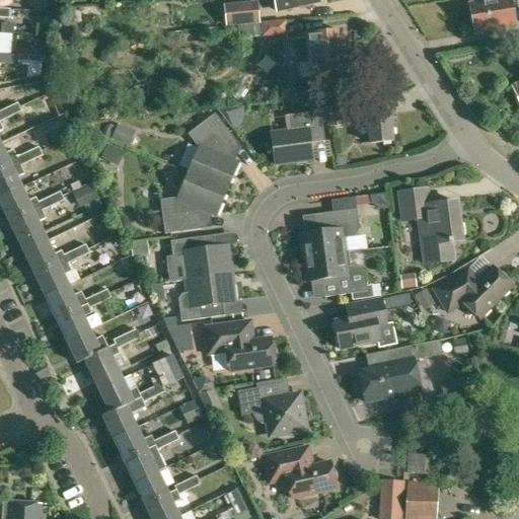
[(274,0),(277,12),(321,2),(320,0),(274,0)]
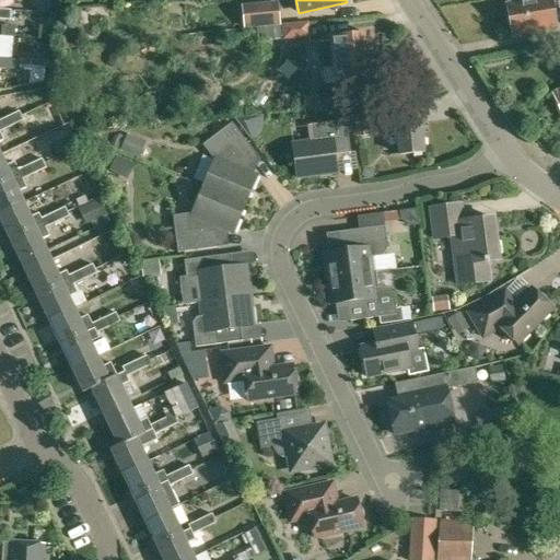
[(534,0),(508,6),(513,36),(556,28),(550,1),(558,0),(534,0)]
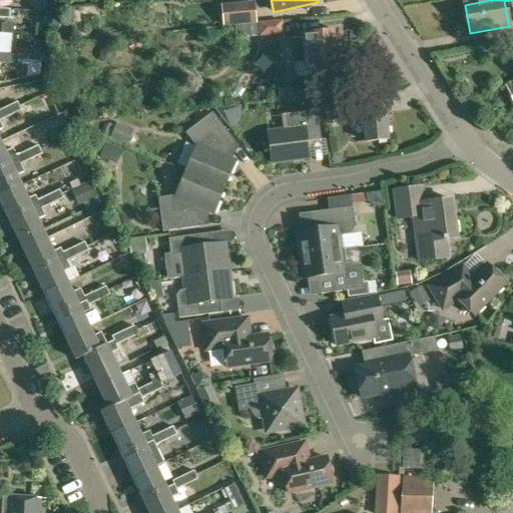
[(233,25),(255,23),(253,5),(221,8),(223,26),(233,25)]
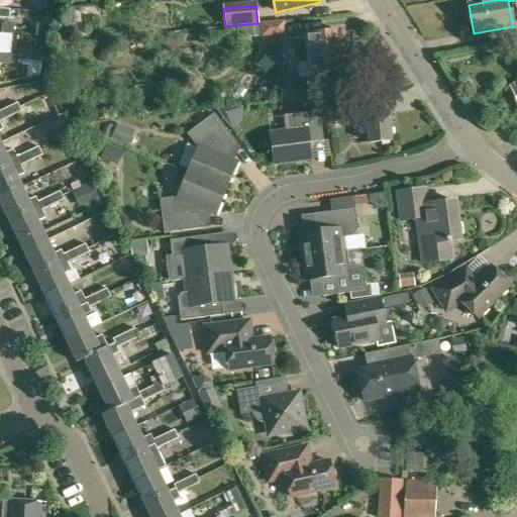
[(0,18),(16,18),(17,10),(0,8),(0,18)]
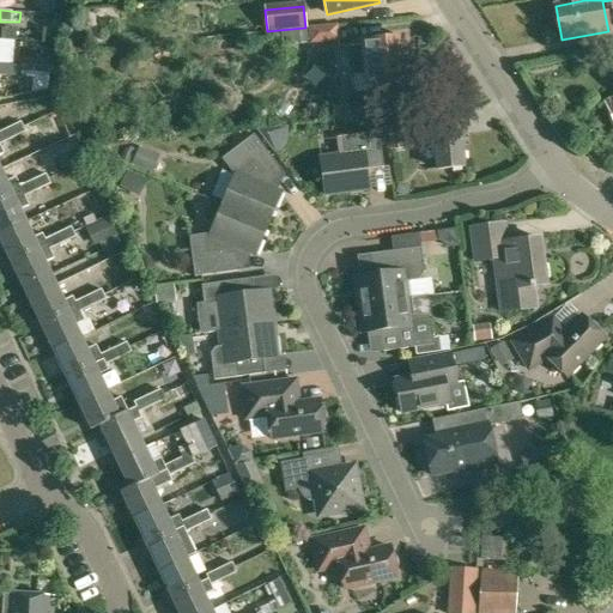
[(339,42),(337,26),(309,30),(311,46),(339,42)]
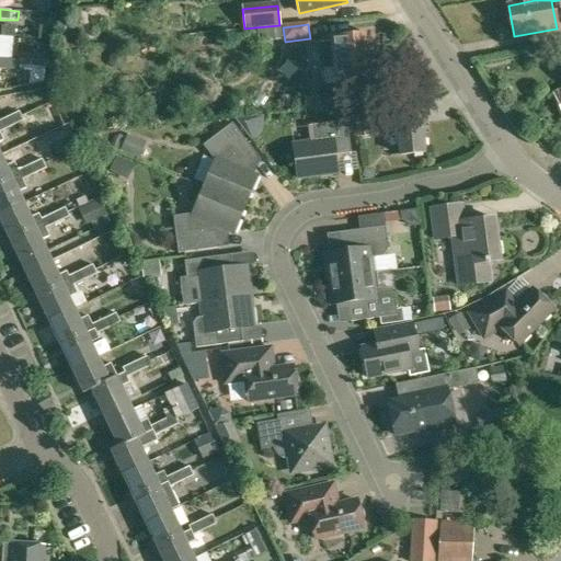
[(279,25),(255,27),(256,41),(281,39),(279,25)]
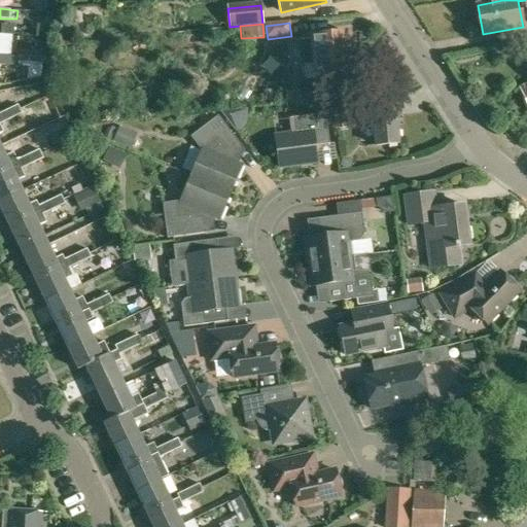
[(352,64),(356,64),(355,53),(351,54),(348,34),(313,39),(314,46),(303,47),(306,67),(316,66),(318,79),(337,77),(336,73),(353,71),(352,64)]
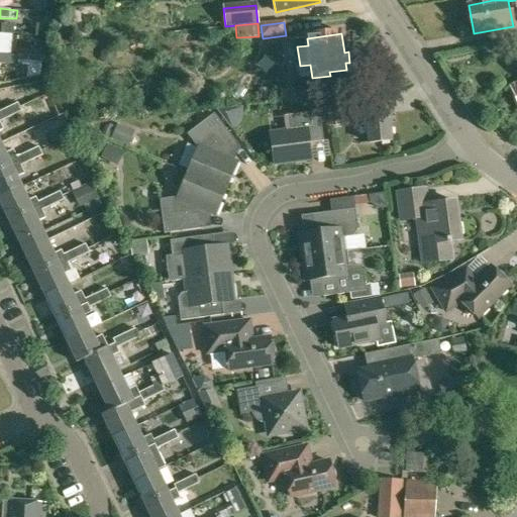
[(4,64),(17,65),(17,55),(5,54),(4,64)]
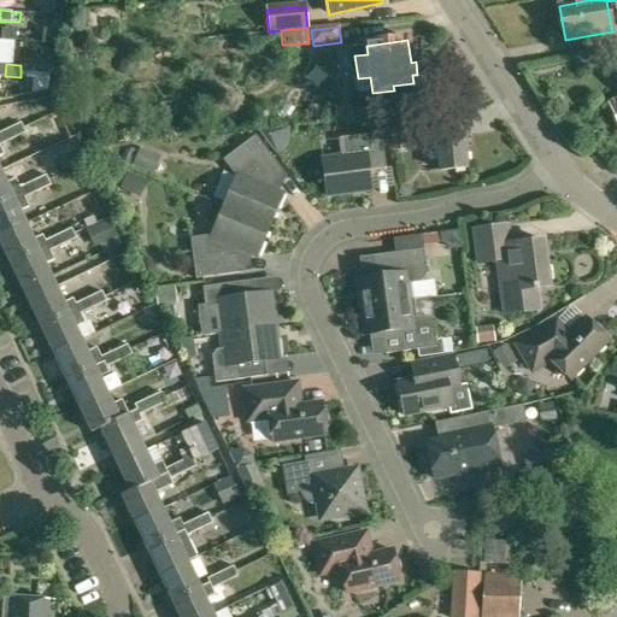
[(439,170),(466,168),(463,130),(441,131),(439,110),(395,115),(399,150),(438,146),(439,170)]
